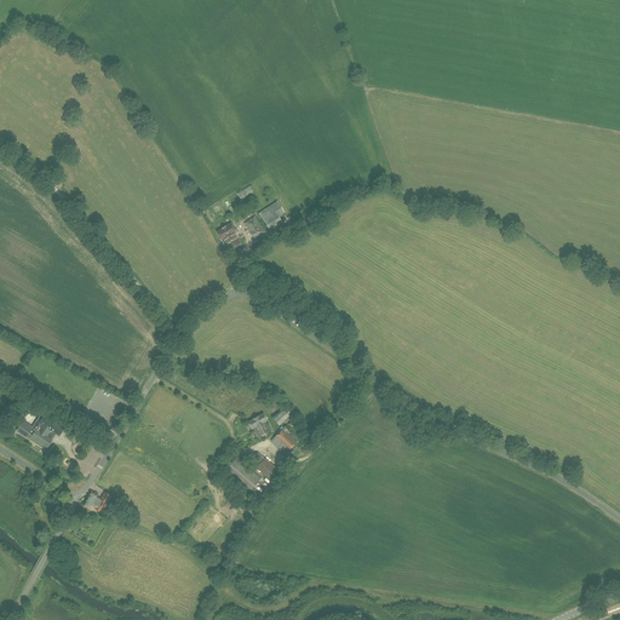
[(241,199),(253,191),(250,185),(237,194),(241,199)]
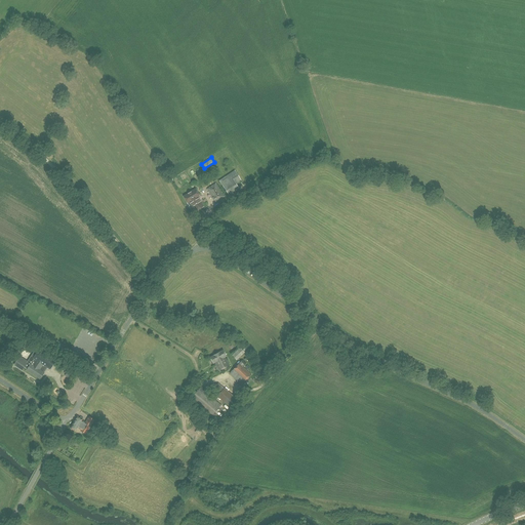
[(226,191),(242,180),(235,170),(219,180),(226,191)]
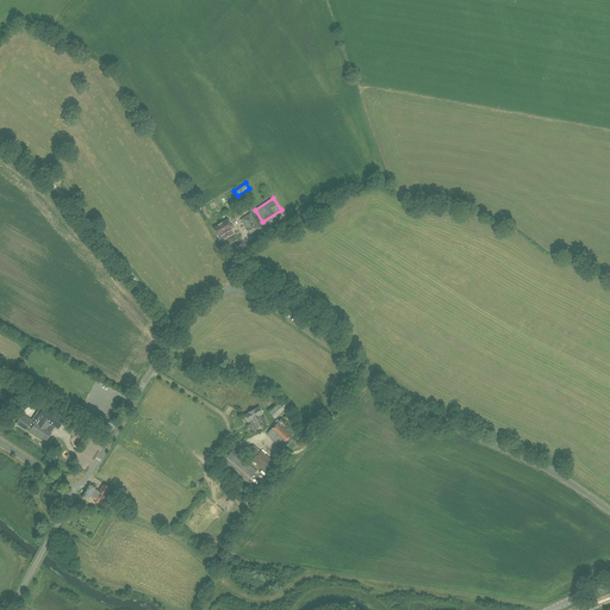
[(250,235),(261,229),(250,213),(241,219),(250,235)]
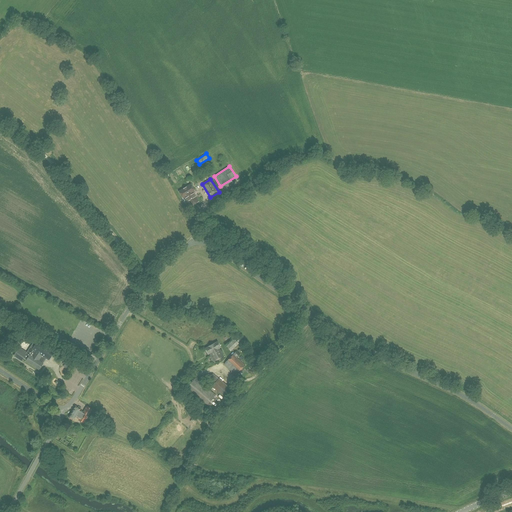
[(198,201),(193,192),(195,191),(191,184),(179,191),(183,198),(185,197),(190,206),(198,201)]
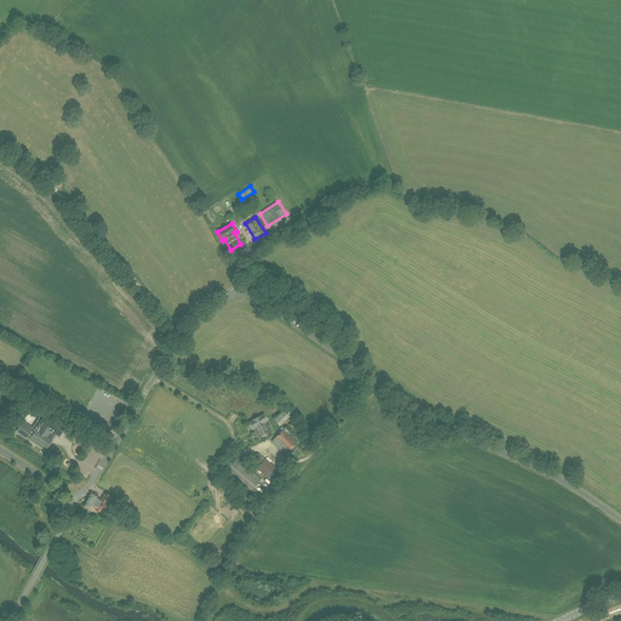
[(50,420),(51,417),(43,411),(32,428),(23,422),(17,432),(26,438),(28,434),(32,437),(32,438),(46,448),(55,433),(58,436),(62,428),(50,420)]
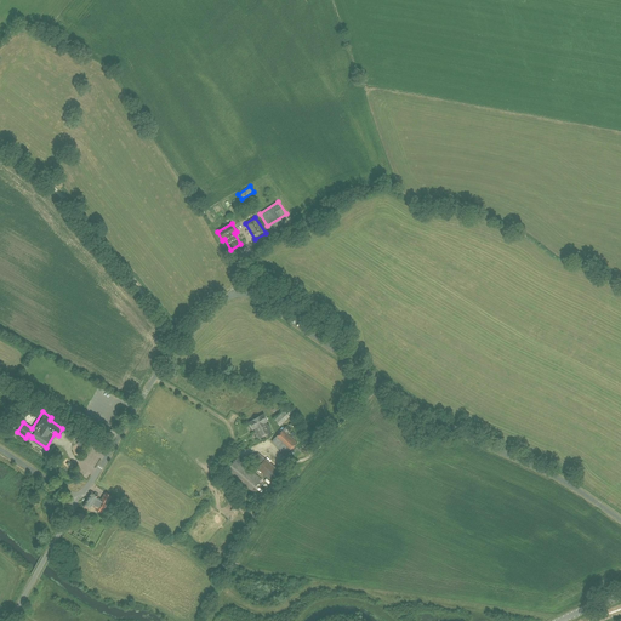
[(279,426),(290,416),(284,411),(274,420),(279,426)]
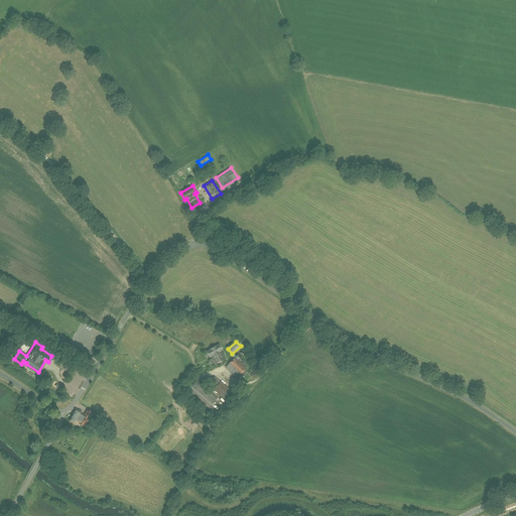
[(226,359),(221,351),(223,350),(219,344),(207,351),(210,357),(211,356),(216,365),(226,359)]
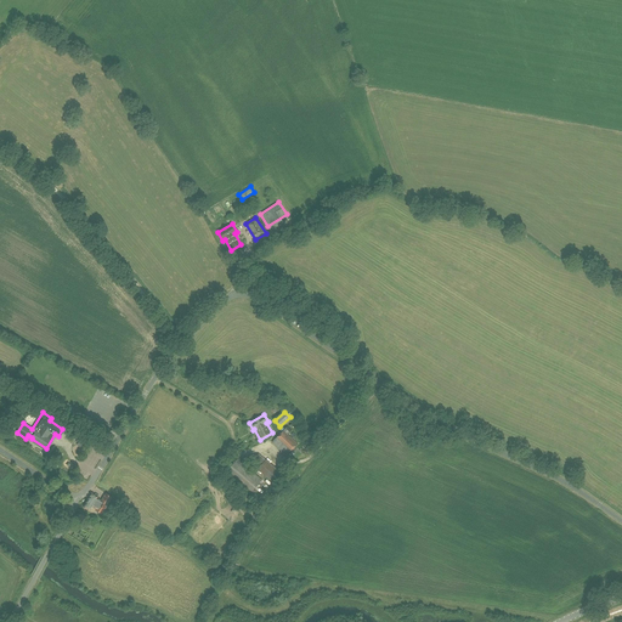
[(286,456),(298,444),(288,434),(292,430),(287,427),(272,442),(286,456)]
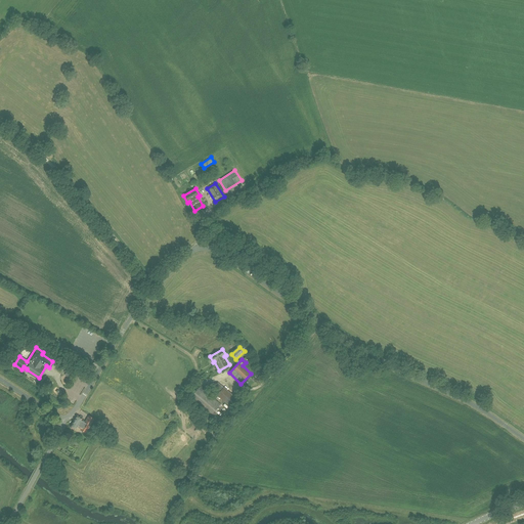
[(257,384),(264,377),(262,374),(255,382),(257,384)]
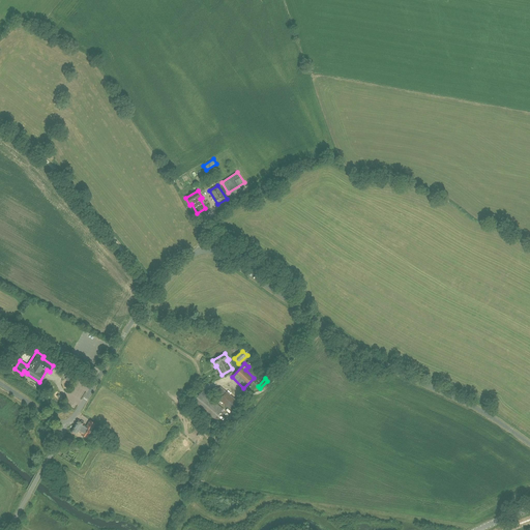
[(232,411),(239,403),(227,392),(221,387),(215,392),(222,398),(219,401),(232,411)]
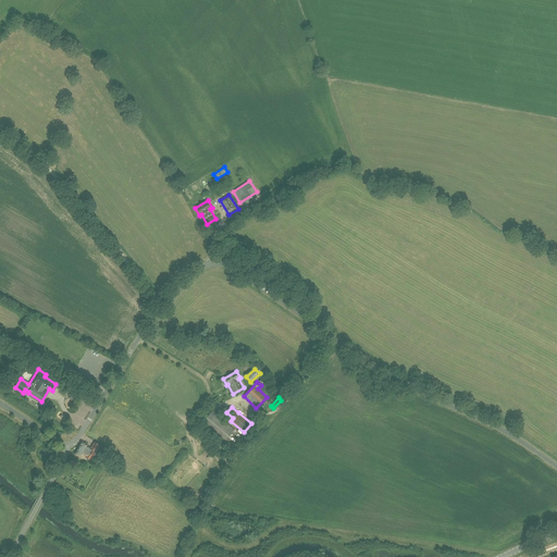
[(96,452),(90,448),(87,446),(88,444),(86,442),(85,443),(83,442),(75,455),(81,458),(83,454),(86,456),(86,457),(91,460),(96,452)]
